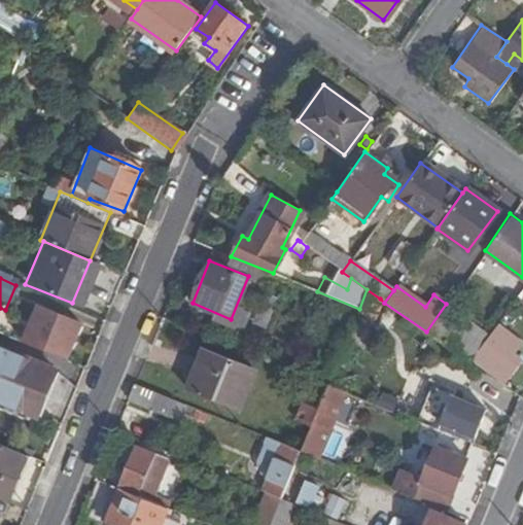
[(380,299),(367,289),(359,309),(348,335),(363,341),(380,299)]
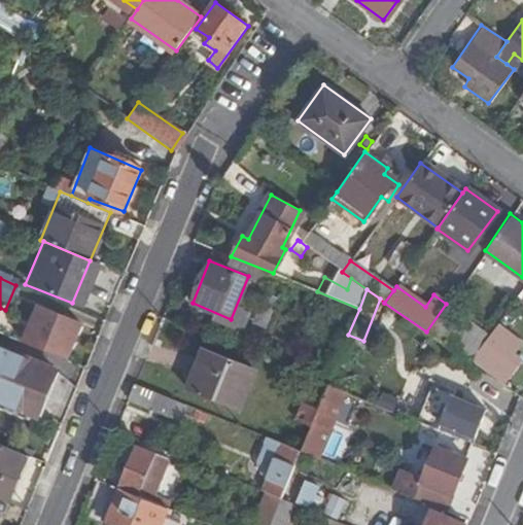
[(488,307),(456,353),(468,362),(501,316),(488,307)]
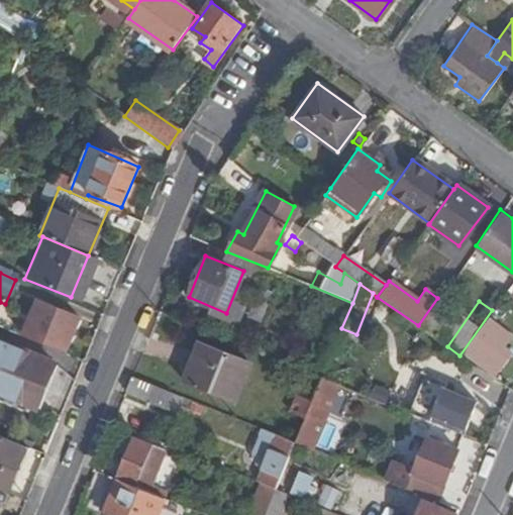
[(23,336),(65,354),(78,321),(36,303),(23,336)]
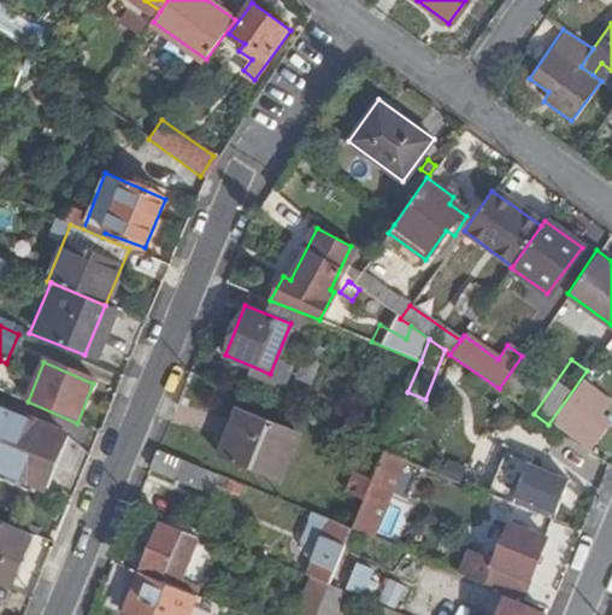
[(0,472),(31,484),(53,432),(0,409),(0,472)]
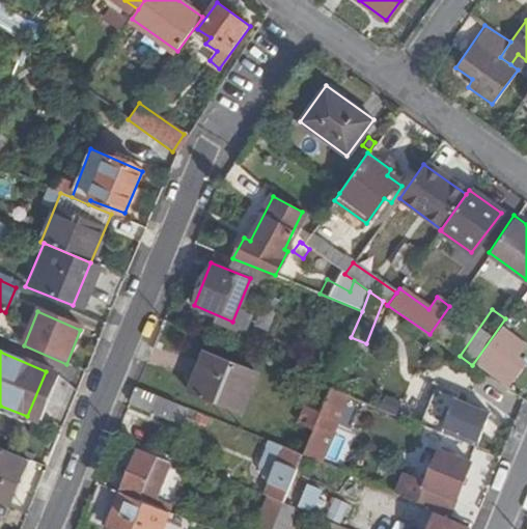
[(186,392),(239,415),(256,376),(224,360),(223,364),(201,355),(186,392)]
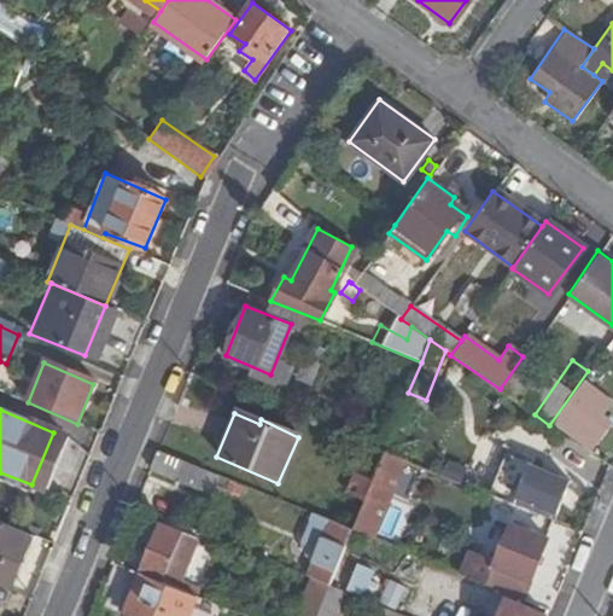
[(472,439),(471,459),(490,459),(490,440),(472,439)]
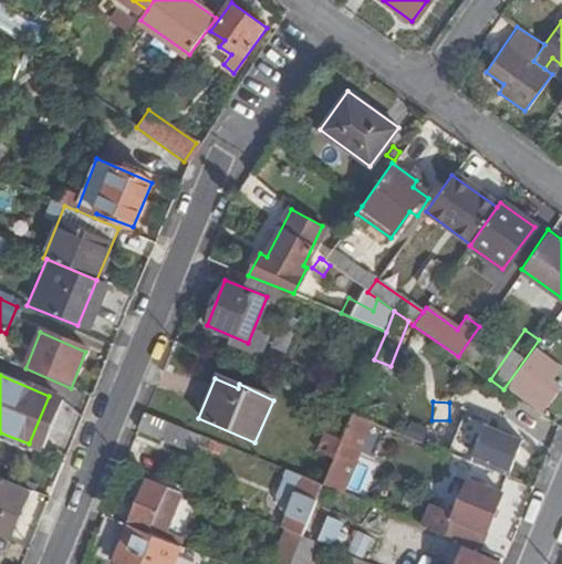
[(186,428),(144,410),(136,428),(179,446),(186,428)]
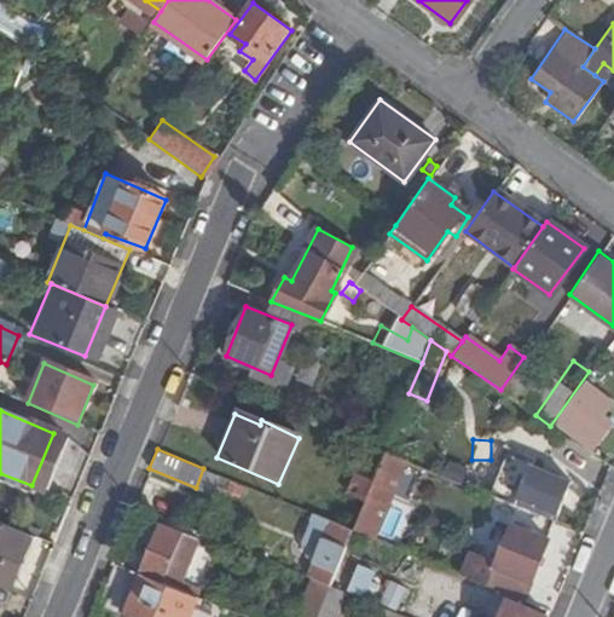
[(517,496),(532,459),(509,449),(493,485),(517,496)]
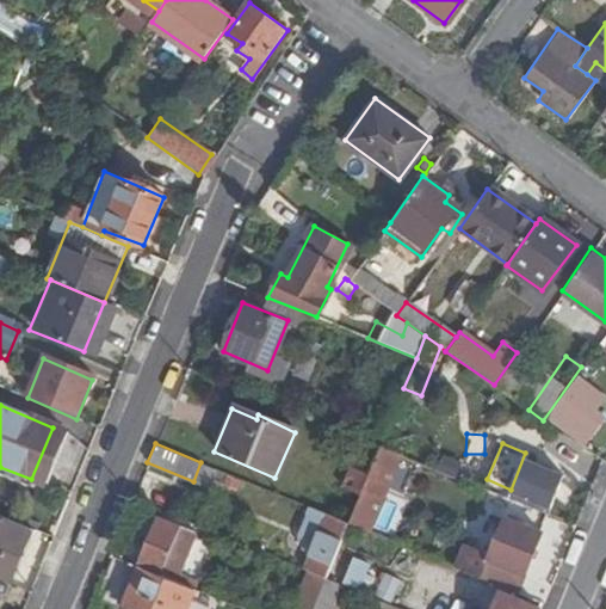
[(400,455),(379,448),(375,461),(360,496),(348,524),(368,533),(400,455)]
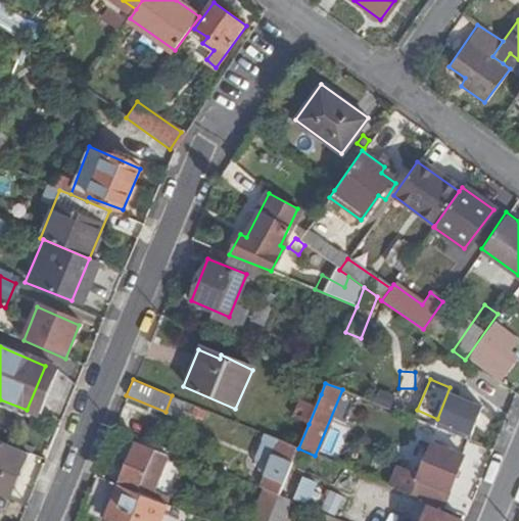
[(309,424),(321,394),(305,388),(294,418),(309,424)]
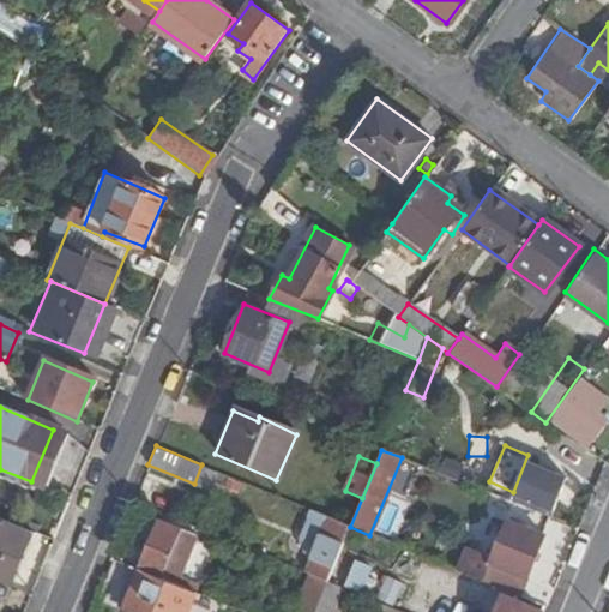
[(525,461),(510,503),(549,519),(566,478),(525,461)]
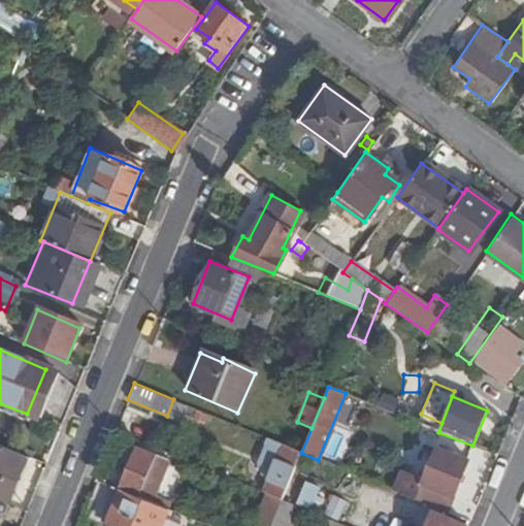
[(301,453),(267,438),(265,446),(279,451),(271,469),(262,492),(268,494),(282,500),(301,453)]
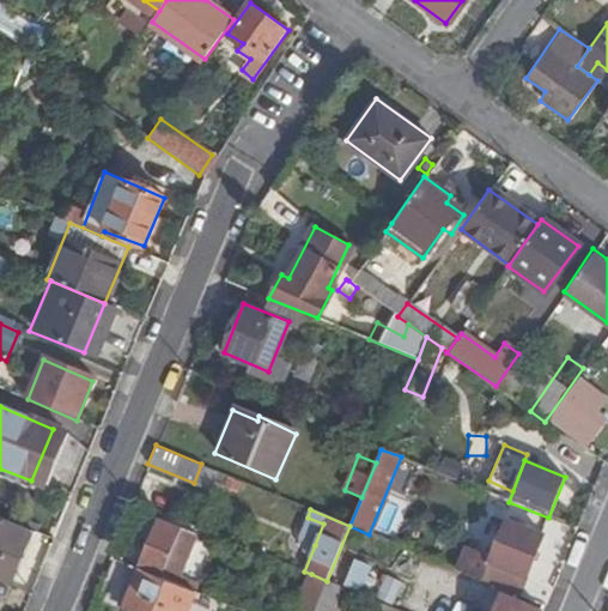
[(0,582),(4,585),(26,528),(0,518),(0,582)]
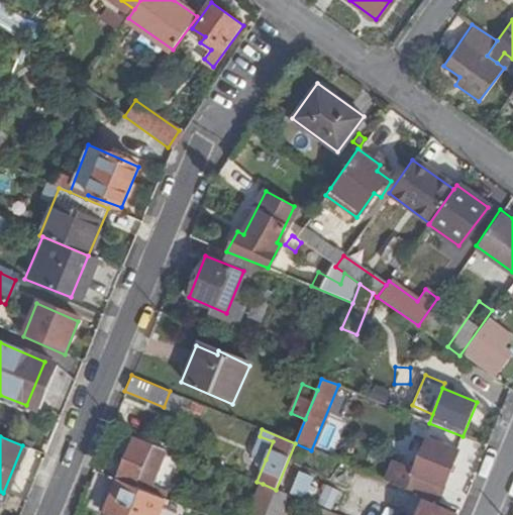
[(273,441),(260,436),(251,453),(266,459),(273,441)]
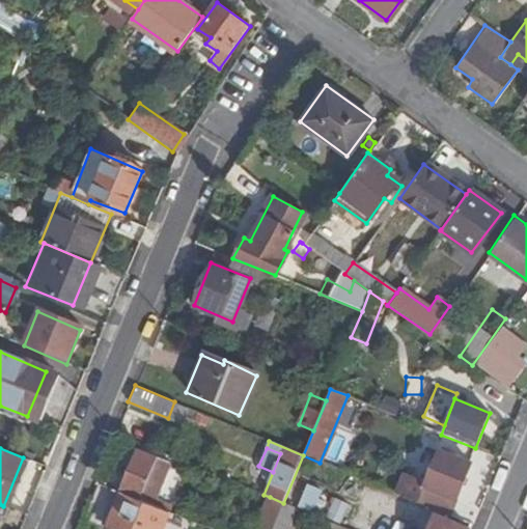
[(404,475),(396,494),(449,516),(470,462),(440,449),(426,484),(404,475)]
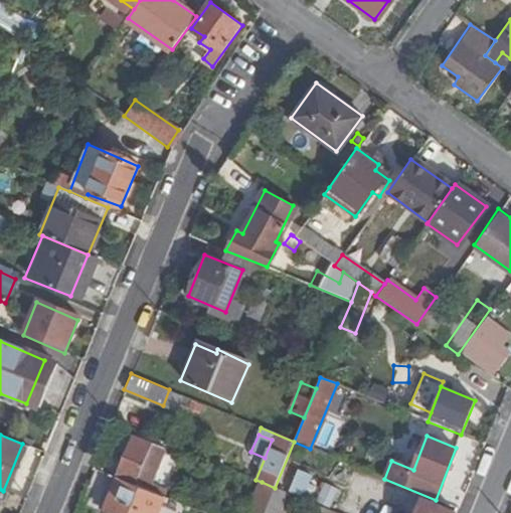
[(132,437),(116,477),(158,494),(160,489),(150,484),(163,450),(132,437)]
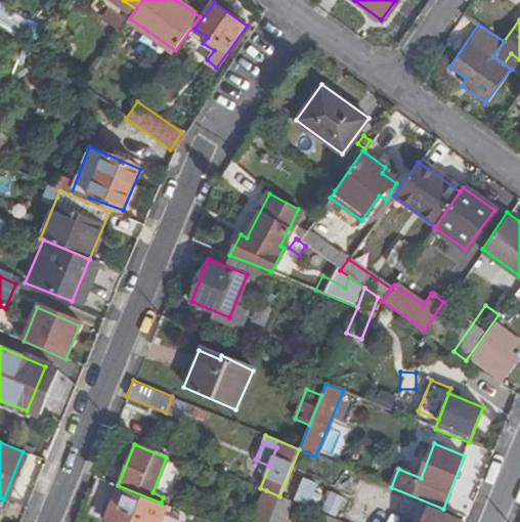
[(310,503),(319,480),(304,473),(295,495),(310,503)]
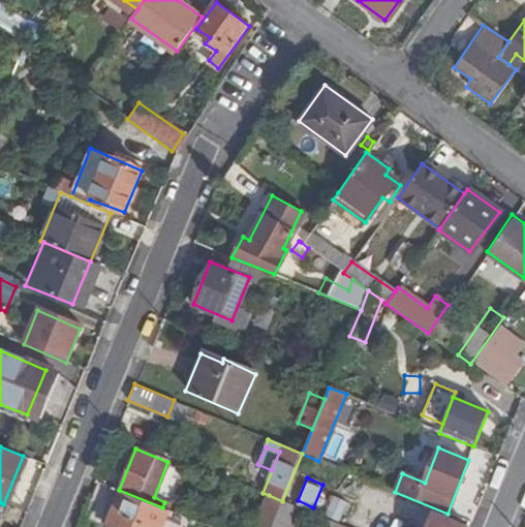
[(162,507),(119,490),(105,525),(110,526),(159,526),(166,509),(162,507)]
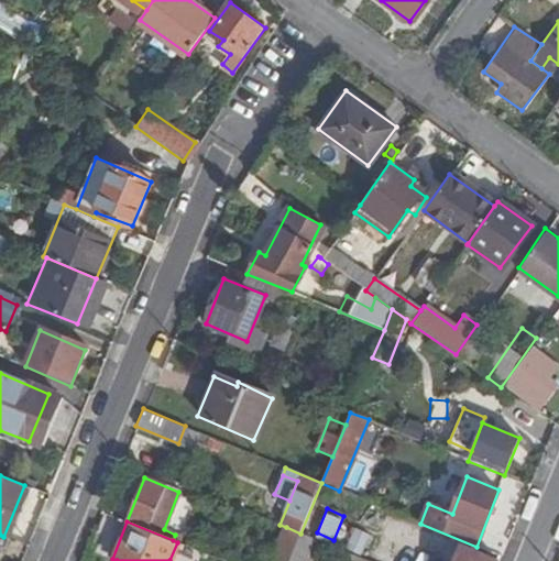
[(346,546),(363,552),(371,530),(353,524),(346,546)]
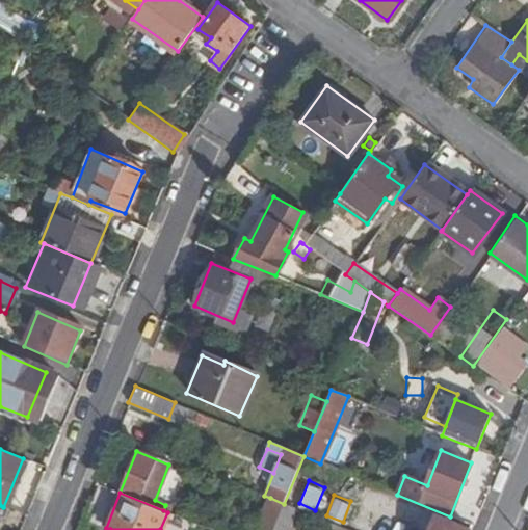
[(275,524),(284,504),(270,498),(262,519),(275,524)]
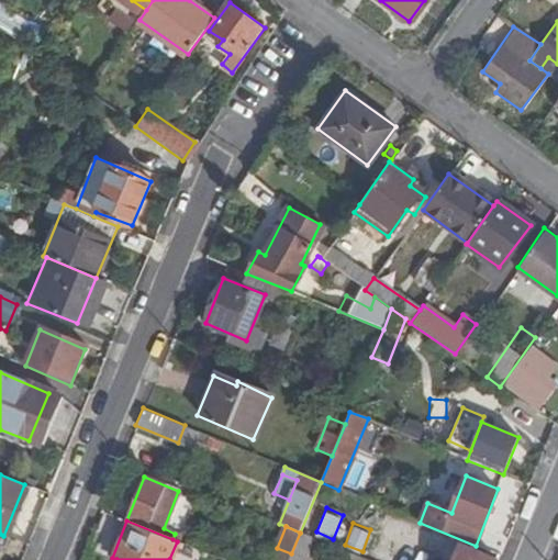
[(303,559),(313,538),(300,533),(291,553),(288,559),(303,559)]
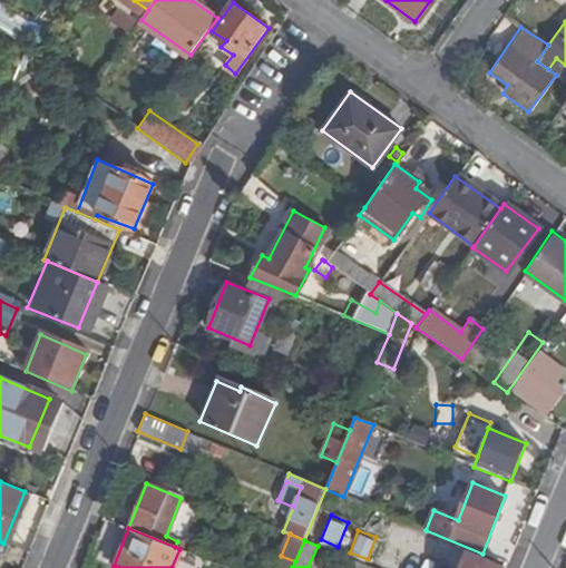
[(467,554),(460,567),(503,567),(504,567),(467,554)]
